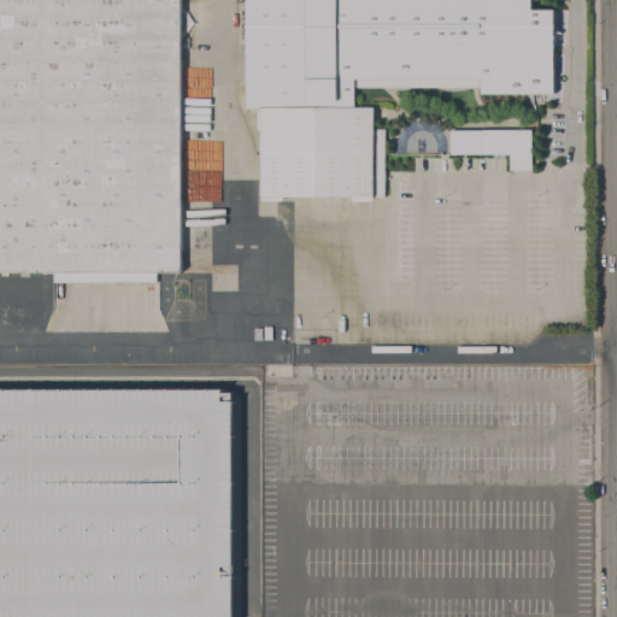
[(0,271),(0,0),(181,0),(181,271),(0,271)]
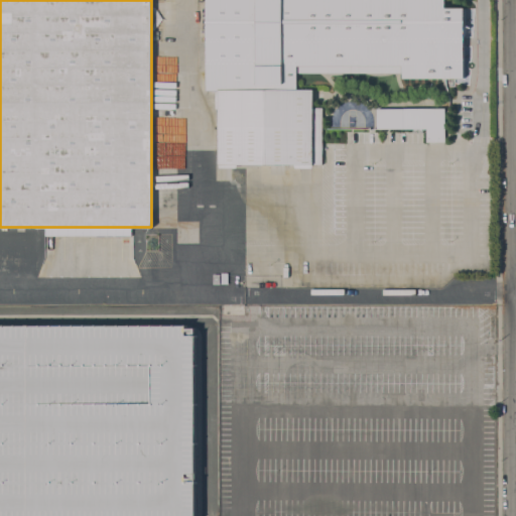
[(445,0),(445,8),(464,8),(464,79),(402,79),(402,73),(389,73),(296,73),(296,85),(303,85),(303,90),(313,90),(312,108),(323,108),(323,164),(312,164),(312,168),(295,168),(295,164),(237,164),(237,168),(219,168),(219,109),(216,109),(216,91),(206,91),(206,0),(445,0)]
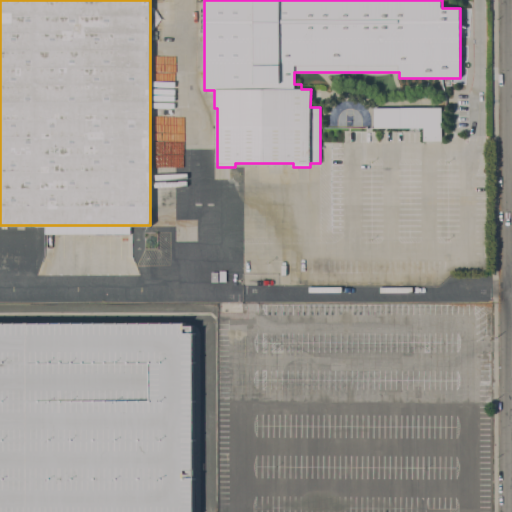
[(374,128),(374,107),(442,107),(442,128),(408,128),(374,128)]
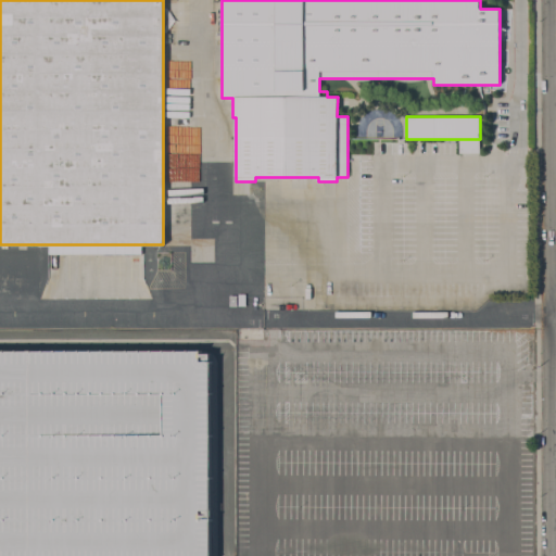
[(459,139),(480,140),(480,153),(459,153),(459,139)]
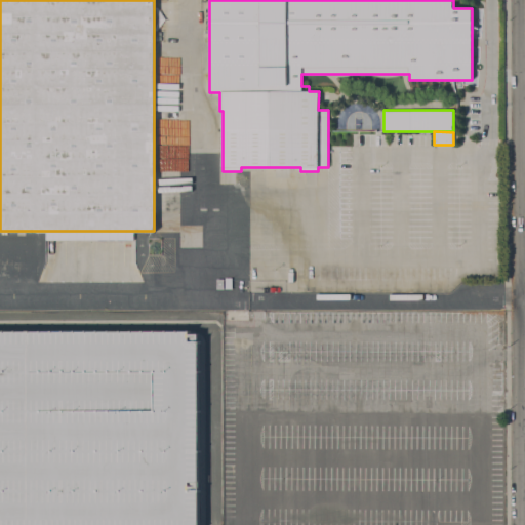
[(0,524),(0,330),(190,330),(190,333),(198,333),(198,341),(199,341),(199,524),(0,524)]
